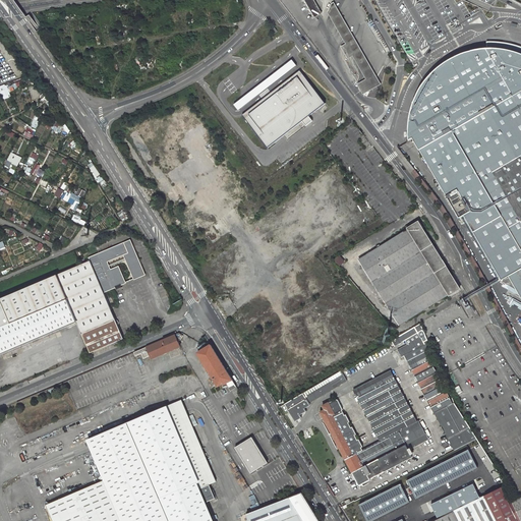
[(323,13),(314,0),(304,0),(315,17),(319,15),(323,13)]
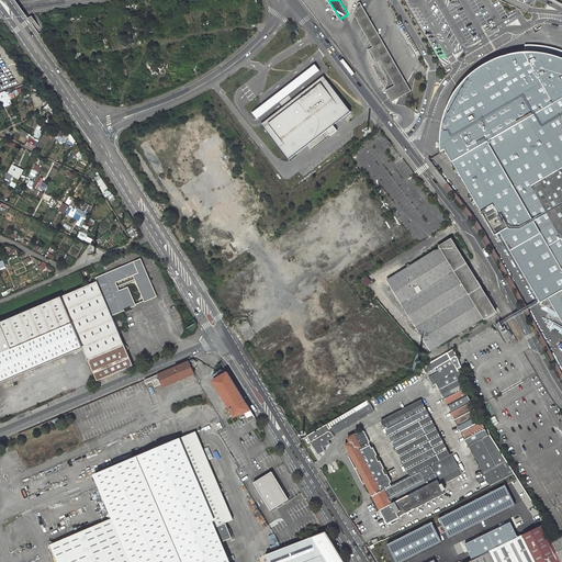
[(405,80),(360,2),(358,3),(353,13),(373,47),(368,51),(375,64),(381,60),(395,86),(405,80)]
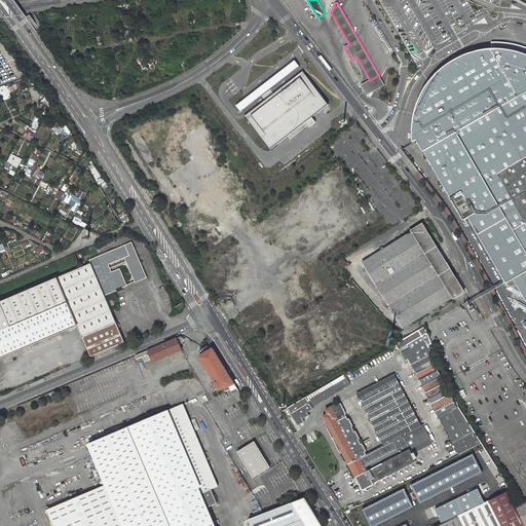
[(525,45),(519,44),(515,42),(503,40),(492,39),(492,48),(486,48),(479,49),(473,51),(463,55),(457,59),(454,60),(448,64),(443,68),(438,72),(434,77),(431,80),(429,82),(425,88),(422,95),(419,101),(418,104),(417,107),(415,113),(414,120),(413,130),(413,137),(414,141),(417,139),(429,158),(435,163),(434,166),(435,168),(444,178),(441,181),(443,183),(463,219),(468,217),(503,279),(508,280),(513,277),(521,292),(525,295),(525,298),(525,300),(525,45)]
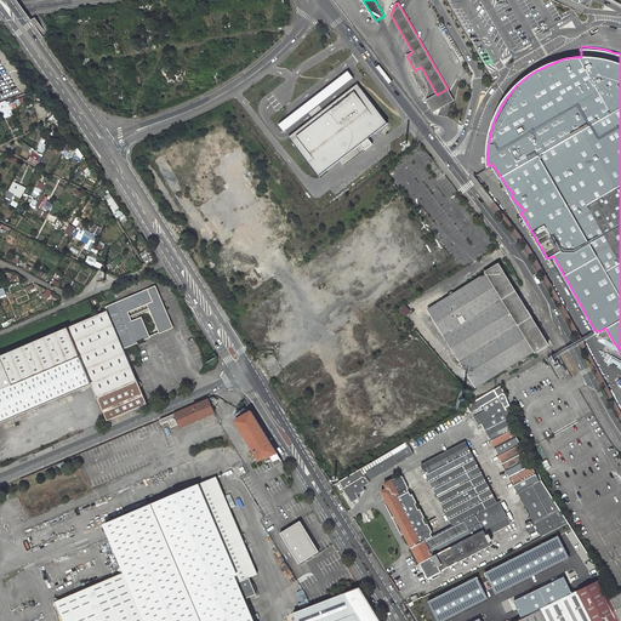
[(283,131),(284,132),(351,81),(354,78),(348,72),(286,119),(279,125),(283,131)]
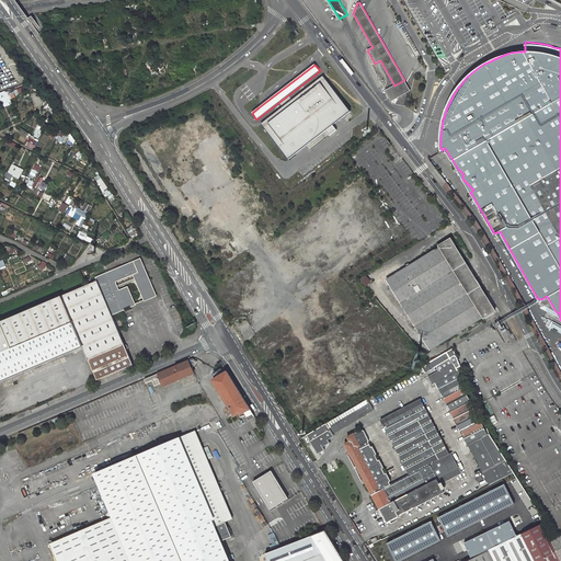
[(351,112),(323,76),(260,124),(288,160),(296,153),(307,146),(310,150),(336,129),(333,125),(351,112)]
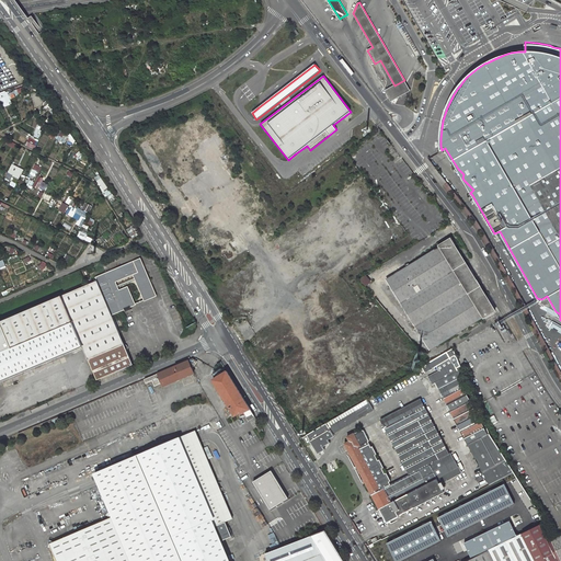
[(391,102),(411,91),(404,80),(395,86),(385,91),(391,102)]
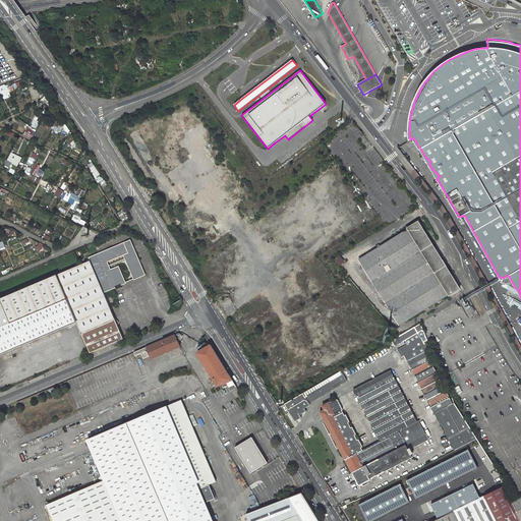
[(0,87),(4,100),(11,97),(7,84),(0,87)]
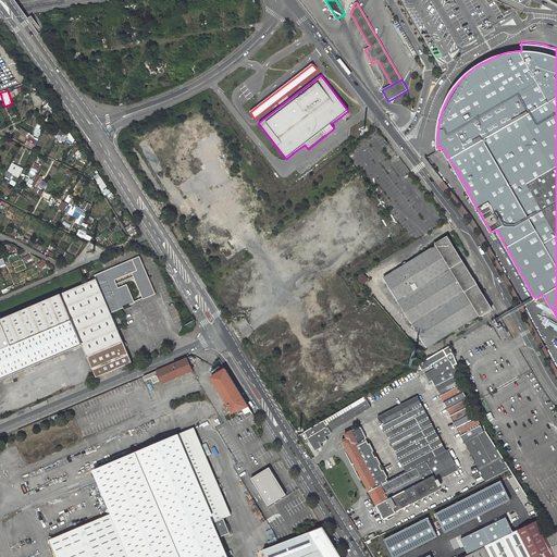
[(35,148),(38,140),(29,137),(26,145),(35,148)]
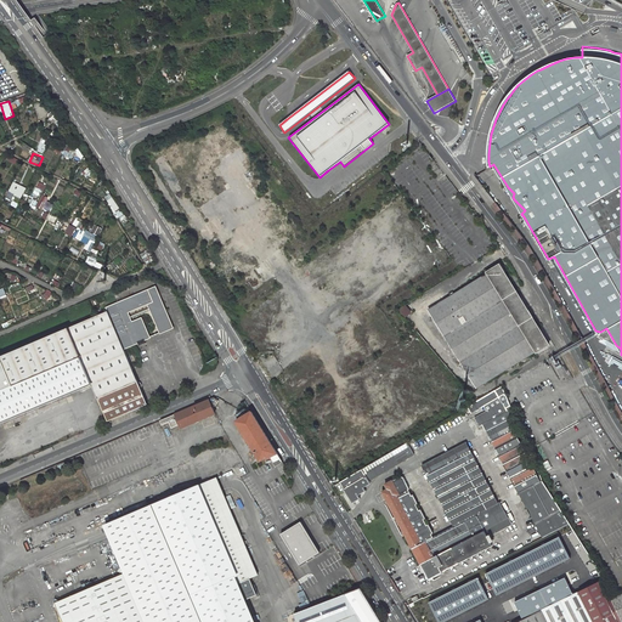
[(9,192),(22,198),(27,188),(13,182),(9,192)]
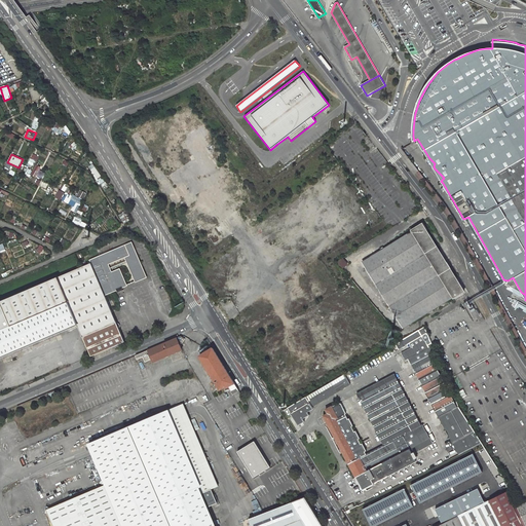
[(36,177),(41,167),(37,165),(33,175),(36,177)]
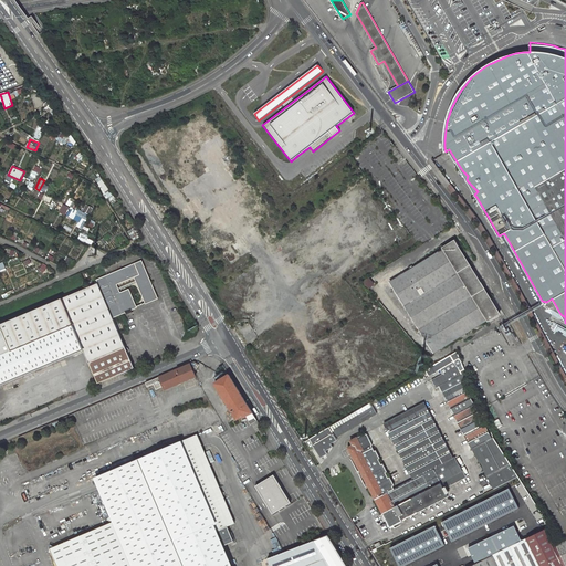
[(77,226),(82,229),(90,215),(85,211),(87,207),(86,206),(83,212),(79,210),(75,215),(82,218),(77,226)]
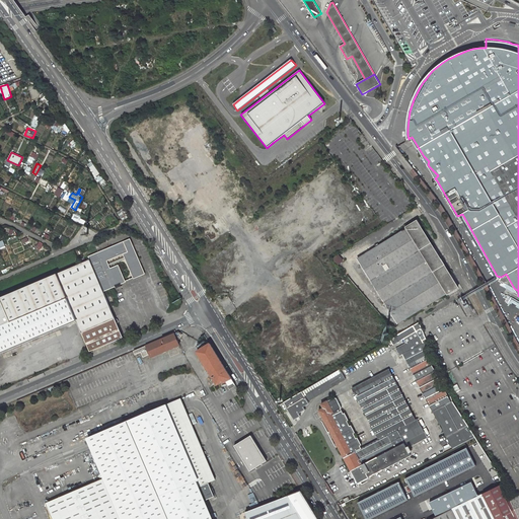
[(360,265),(384,303),(393,297),(406,318),(445,293),(446,295),(458,287),(417,219),(404,227),(405,228),(376,246),(378,250),(376,254),(373,253),(371,257),(368,256),(366,261),(360,265)]
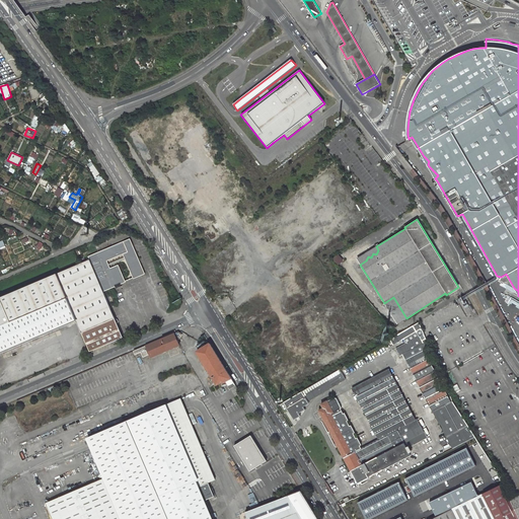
[(24,238),(27,251),(39,248),(35,239),(30,240),(29,236),(24,238)]
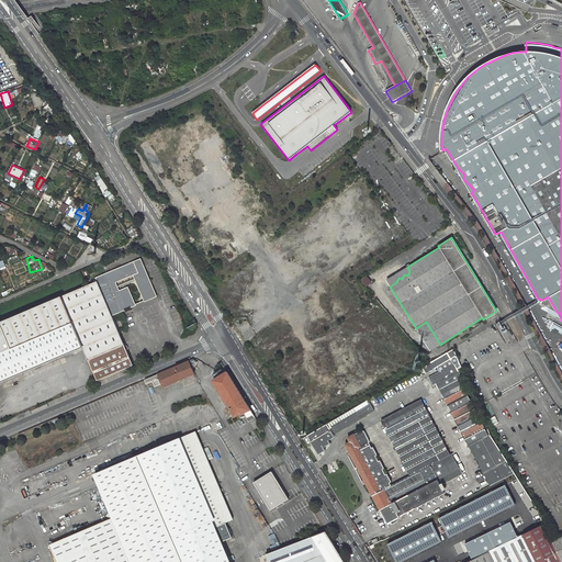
[(97,283),(0,323),(0,384),(82,351),(96,383),(132,368),(111,318),(124,313),(124,315),(131,312),(130,311),(134,308),(134,306),(127,290),(126,290),(103,299),(102,296),(101,294),(100,291),(132,278),(133,280),(134,282),(143,303),(145,304),(155,300),(156,298),(141,262),(138,261),(94,280),(97,283)]
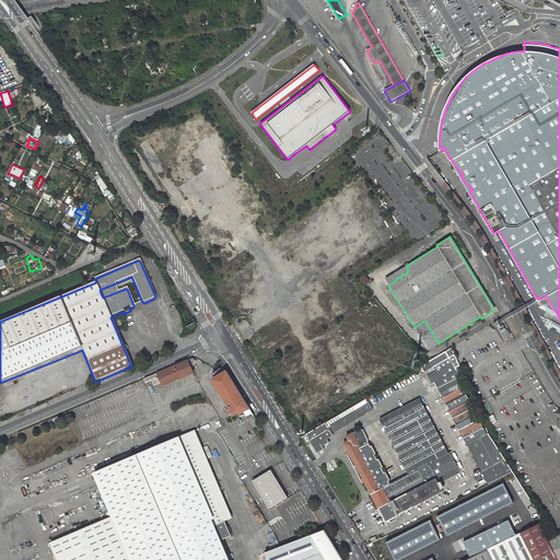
[(361,277),(368,284),(373,281),(366,273),(361,277)]
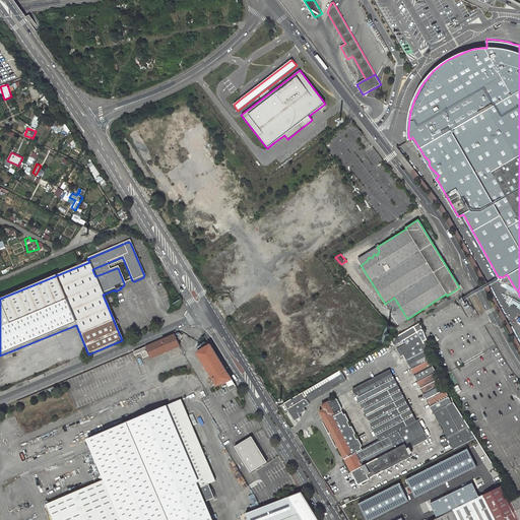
[(94,274),(124,261),(123,259),(93,272),(94,274)]
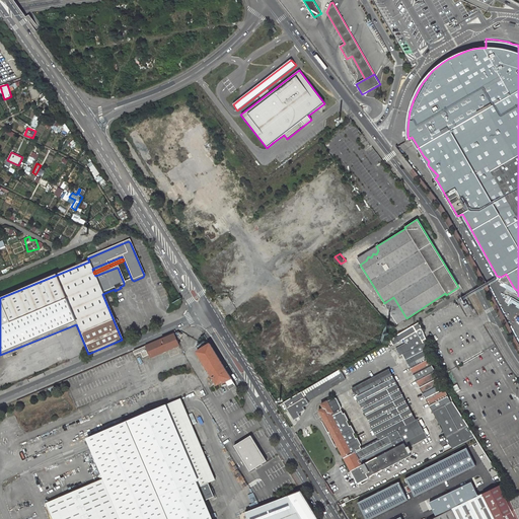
[(406,318),(393,297),(384,303),(397,324),(406,318)]
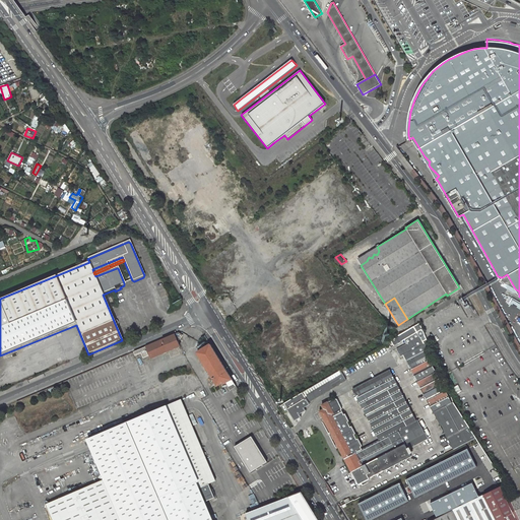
[(405,338),(407,343),(398,348),(401,354),(429,343),(429,341),(425,333),(419,322),(398,334),(388,340),(389,343),(392,341),(394,344),(405,338)]
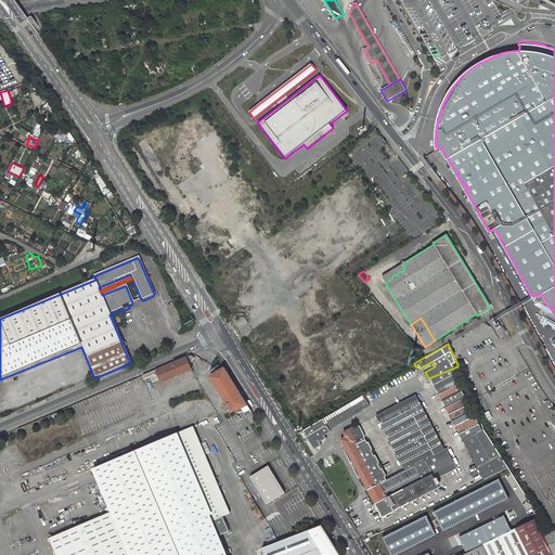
[(193,364),(195,359),(191,357),(143,377),(145,381),(152,377),(154,383),(160,381),(163,384),(193,371),(190,365),(193,364)]
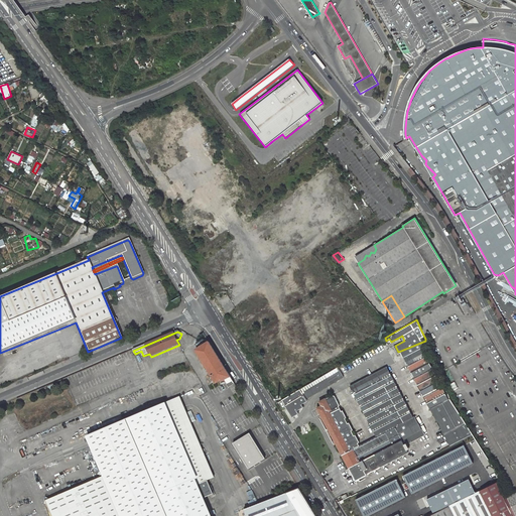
[(405,357),(423,350),(428,347),(425,341),(398,352),(402,359),(405,357)]
